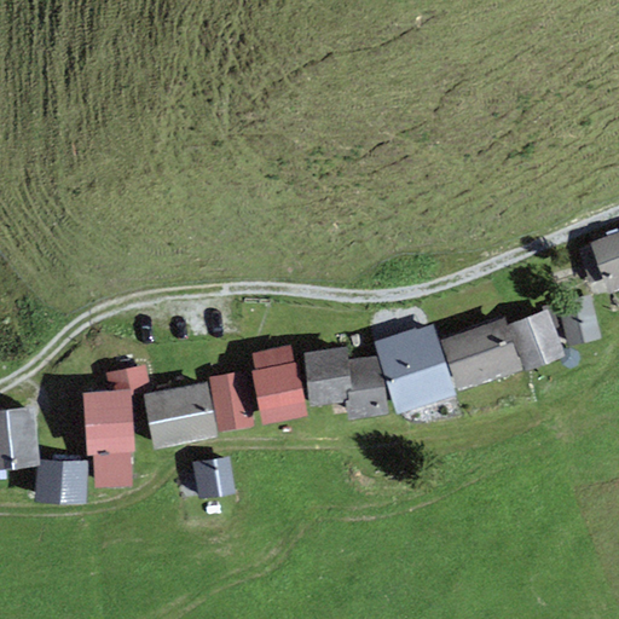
[(618,233),(589,244),(607,295),(618,290),(618,233)]
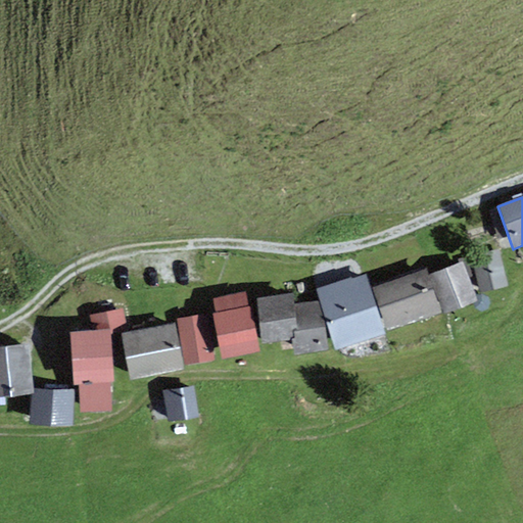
[(500,250),(471,257),(480,295),(509,288),(500,250)]
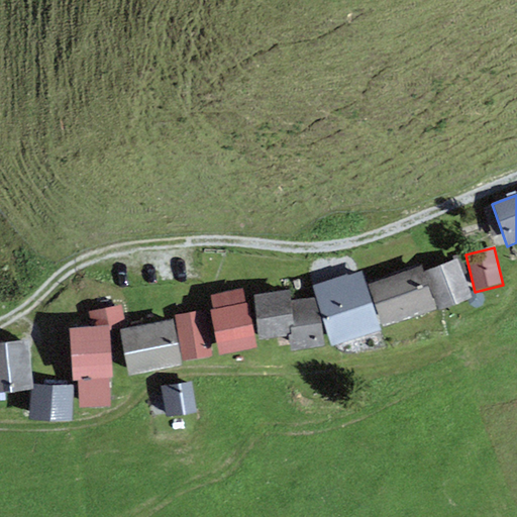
[(456,260),(423,273),(438,310),(438,312),(472,299),(456,260)]
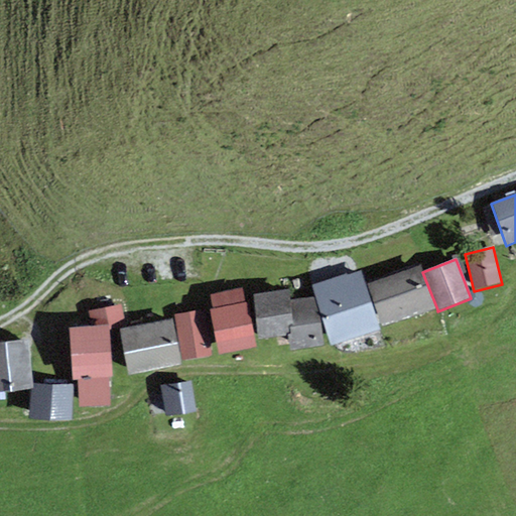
[(420,266),(367,285),(381,328),(437,309),(422,272),(420,266)]
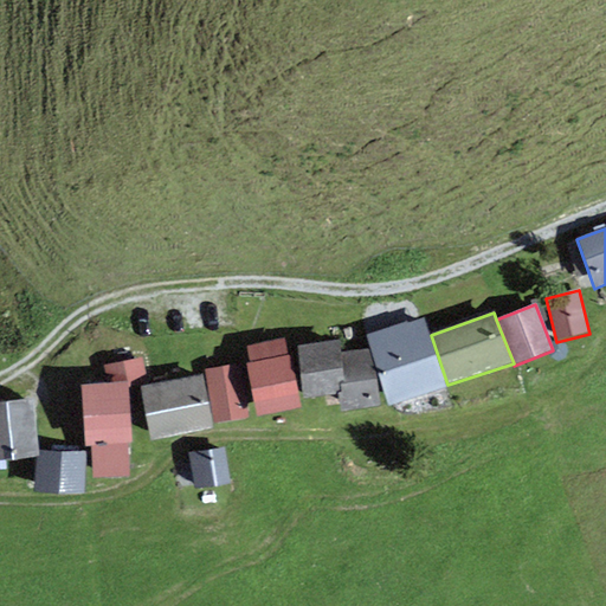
[(408,322),(365,335),(369,350),(387,408),(446,391),(424,320),(408,324),(408,322)]
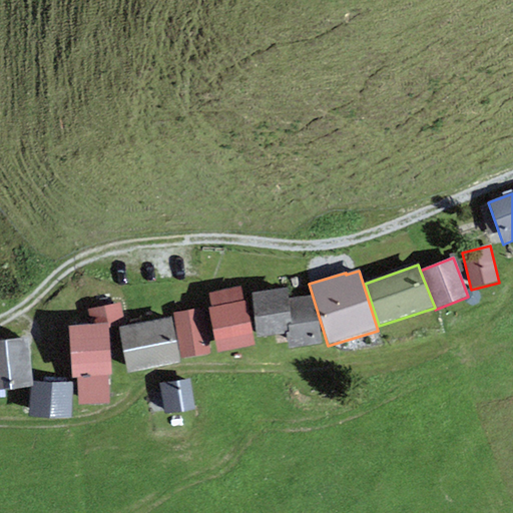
[(212,308),(207,309),(216,354),(254,347),(245,301),(243,302),(240,288),(209,294),(212,308)]
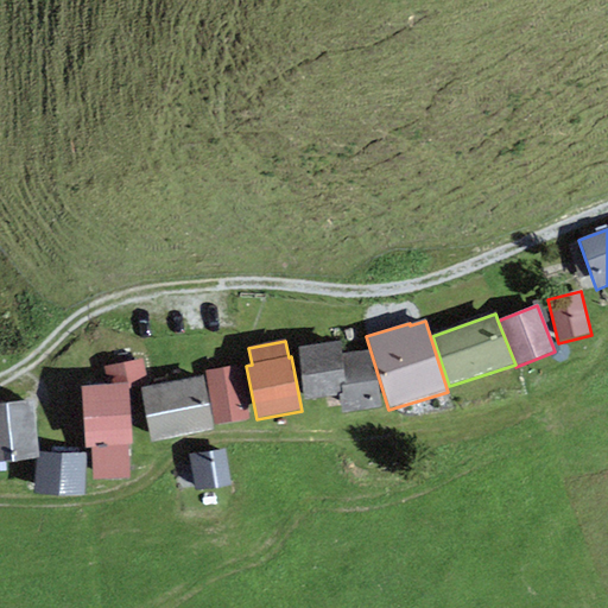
[(341,342),(298,348),(304,400),(340,396),(342,415),(381,409),(371,352),(343,355),(341,342)]
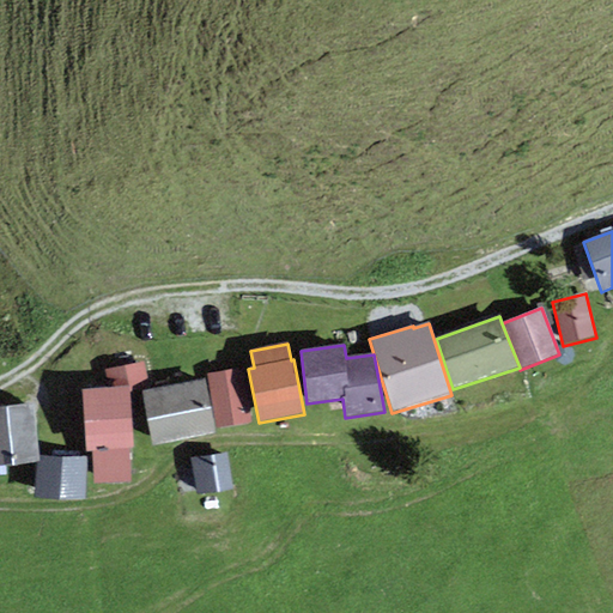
[(150,388),(144,362),(103,370),(108,389),(129,388),(131,392),(150,388)]
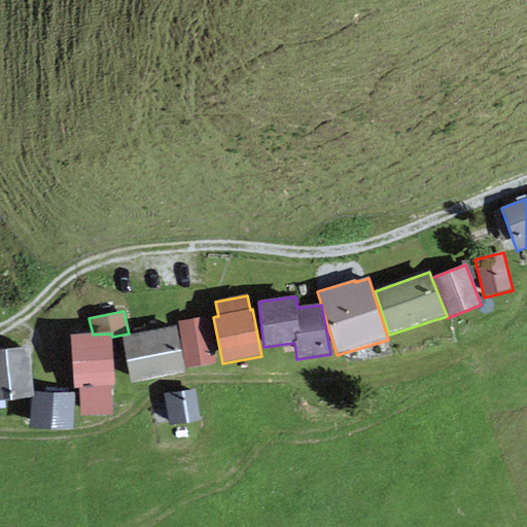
[(209,317),(178,322),(186,369),(216,363),(209,317)]
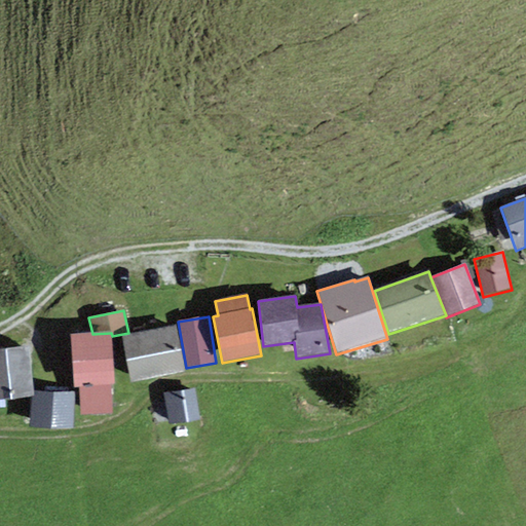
[(176,326),(121,337),(130,383),(185,373),(176,326)]
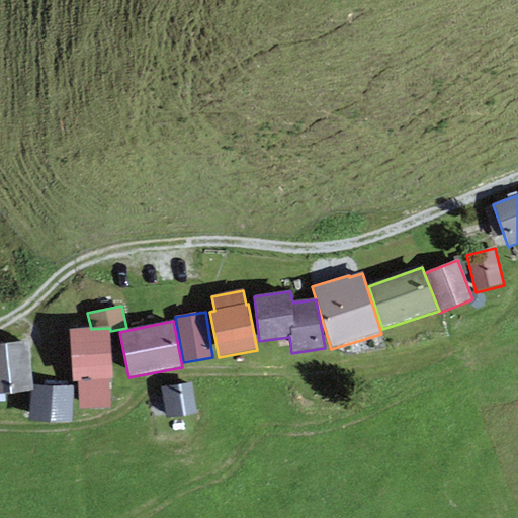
[(91,329),(69,330),(72,382),(78,382),(80,410),(110,408),(108,379),(112,379),(110,331),(109,328),(91,329)]
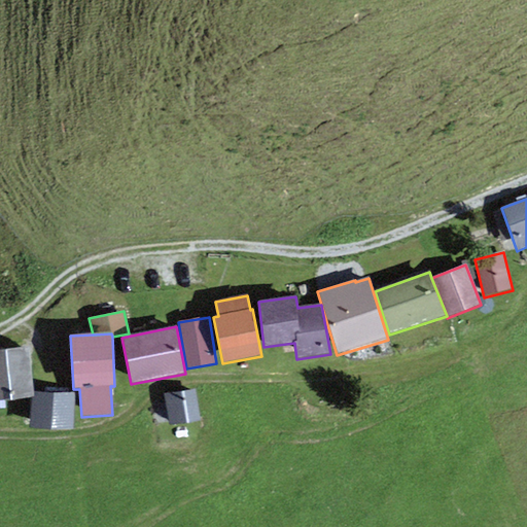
[(30,348),(0,350),(0,400),(32,398),(34,398),(34,393),(30,348)]
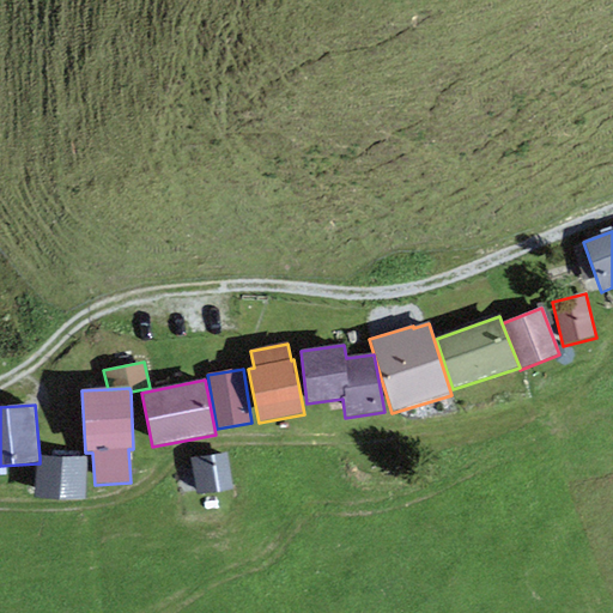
[(228,453),(190,459),(196,496),(234,490),(228,453)]
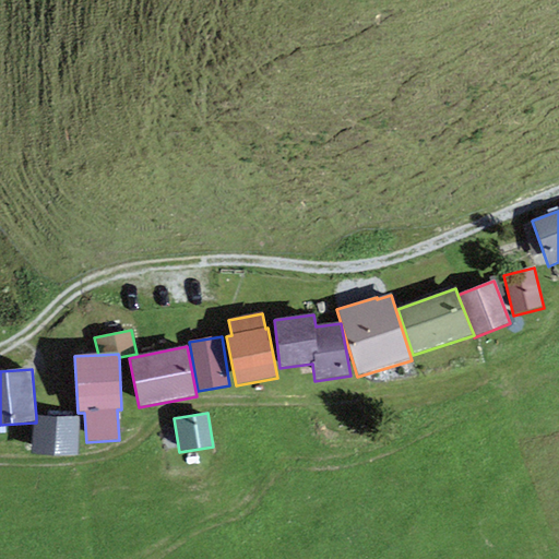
[(36,417),(36,423),(34,423),(32,454),(78,456),(80,417),(36,417)]
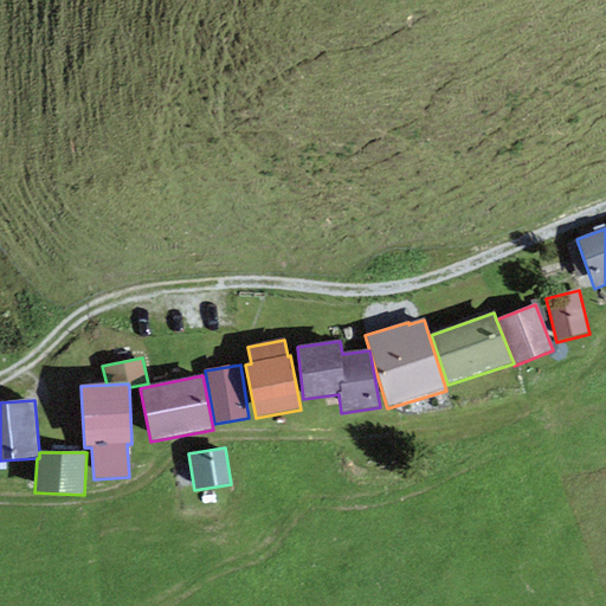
All buildings are outlined.
